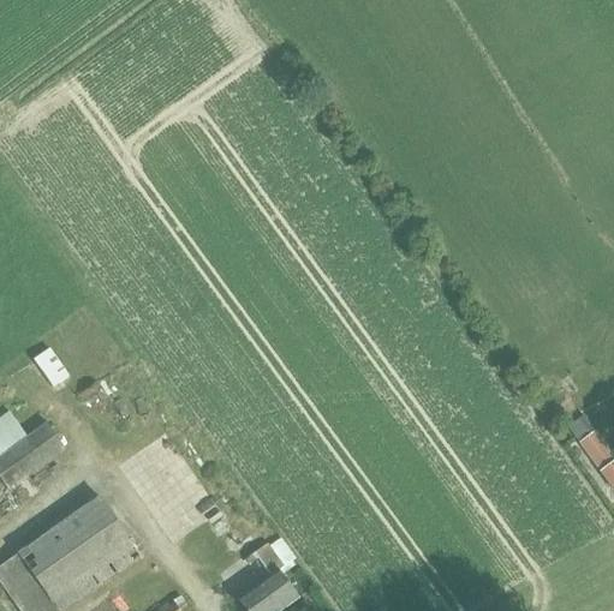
[(67,373),(48,347),(33,358),(52,385),(67,373)]
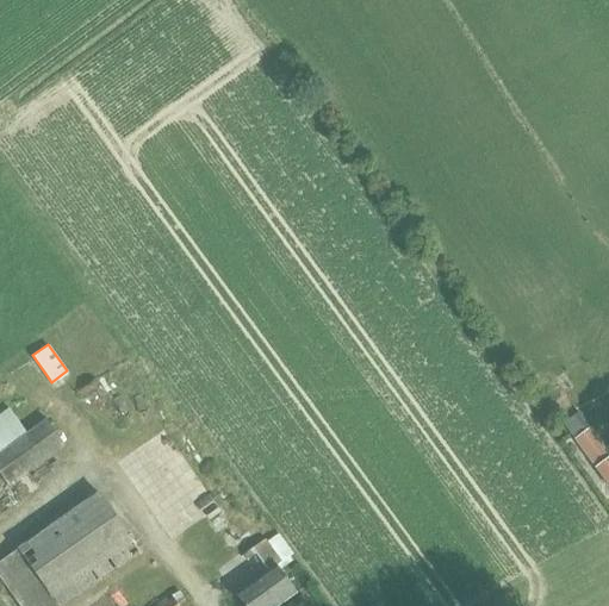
[(87,383),(97,397),(112,385),(103,372),(87,383)]
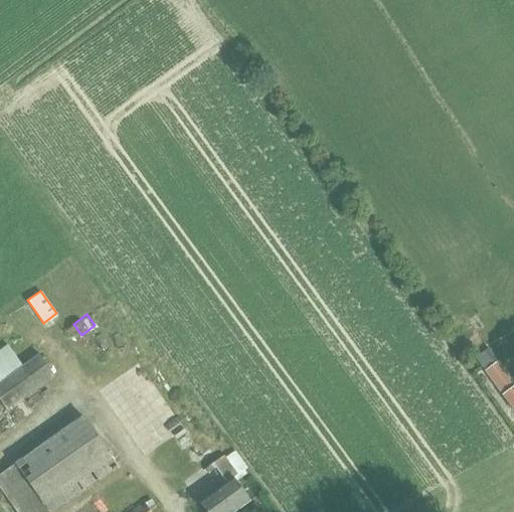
[(0,399),(6,408),(53,373),(39,353),(23,365),(9,345),(0,351),(0,399)]
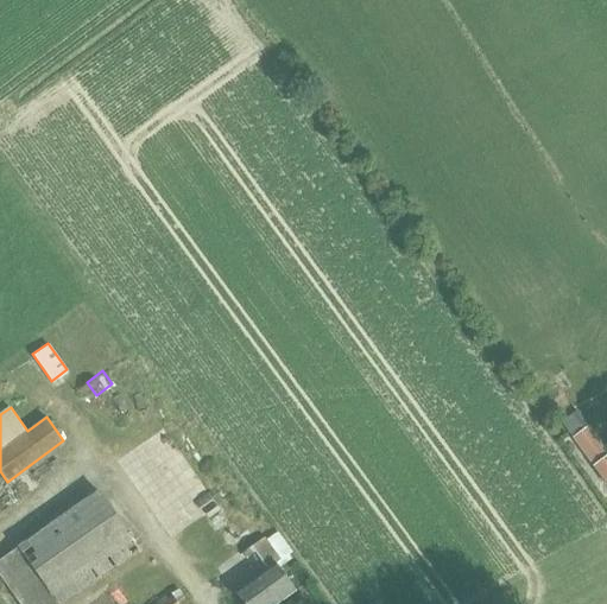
[(606,450),(588,424),(573,436),(606,483),(606,450)]
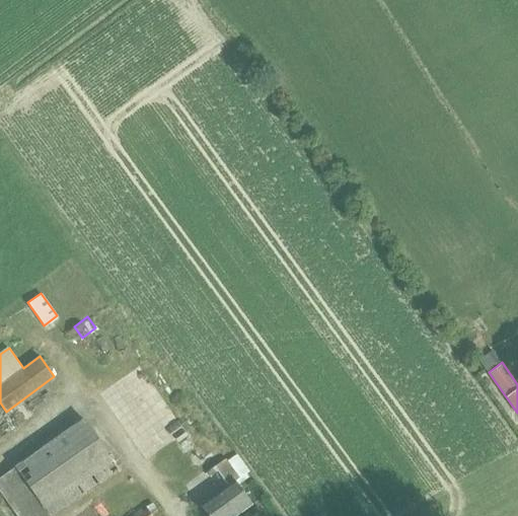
[(0,489),(18,515),(50,515),(119,468),(83,418),(0,475),(0,489)]
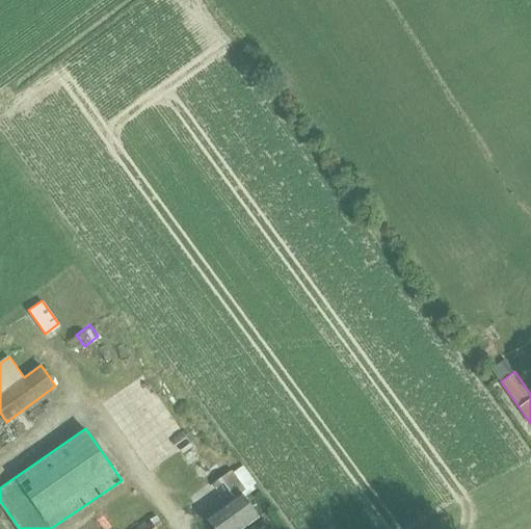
[(239,464),(231,469),(219,477),(233,496),(205,517),(213,528),(239,528),(258,516),(241,492),(245,488),(244,487),(251,482),(239,464)]
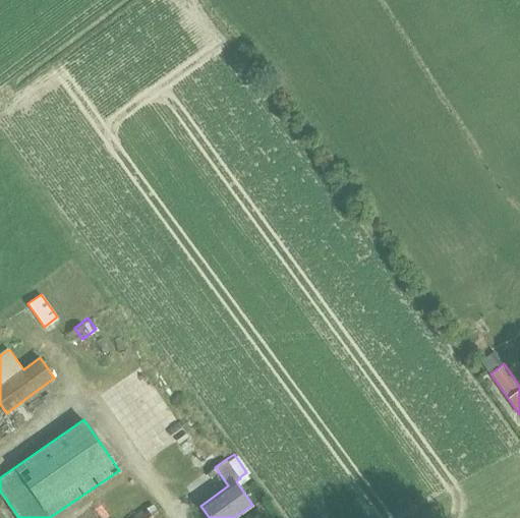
[(153,517),(148,509),(134,517),(153,517)]
